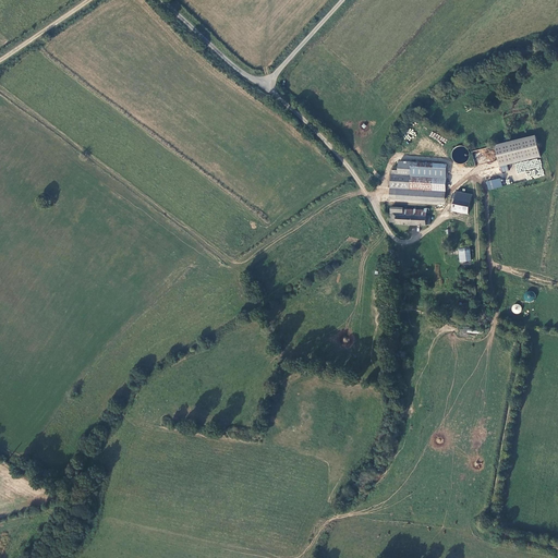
[(537,136),(497,145),(502,168),(502,169),(542,160),(537,136)]
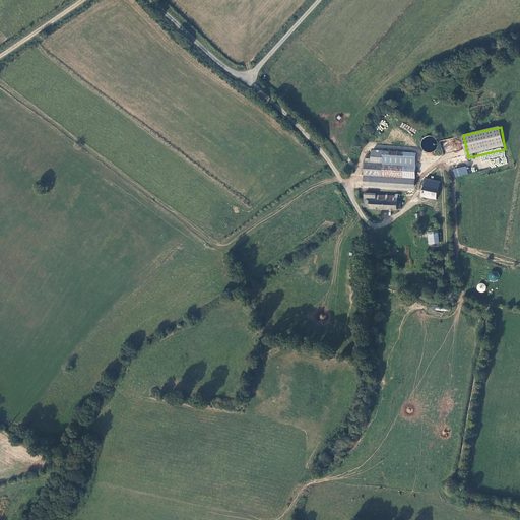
[(428,153),(438,147),(430,134),(419,141),(428,153)]
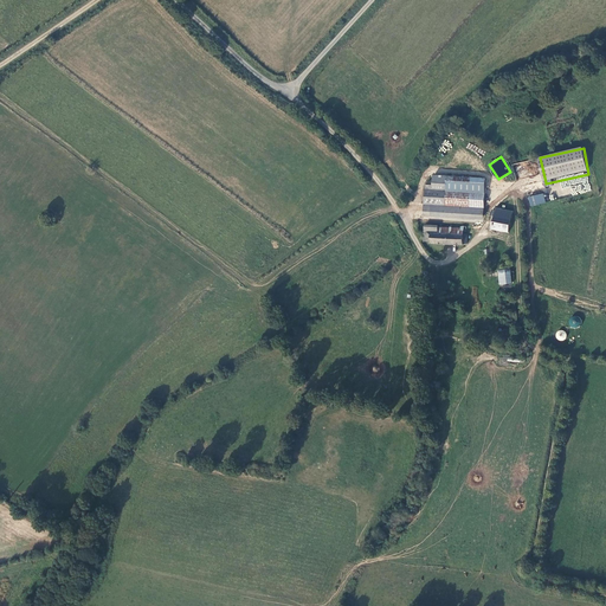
[(514,163),(520,188),(546,182),(540,158),(514,163)]
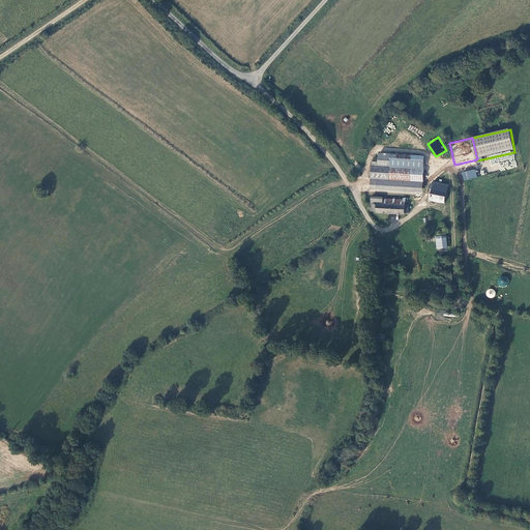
[(379,162),(373,162),(372,178),(378,179),(384,179),(386,154),(379,154),(379,162)]
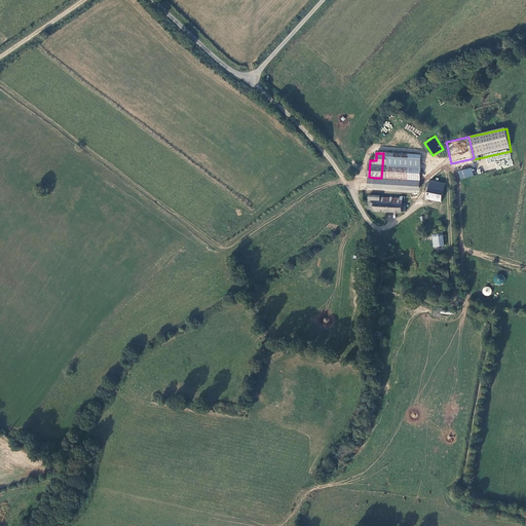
[(381,178),(375,178),(375,184),(420,187),(421,155),(383,153),(381,178)]
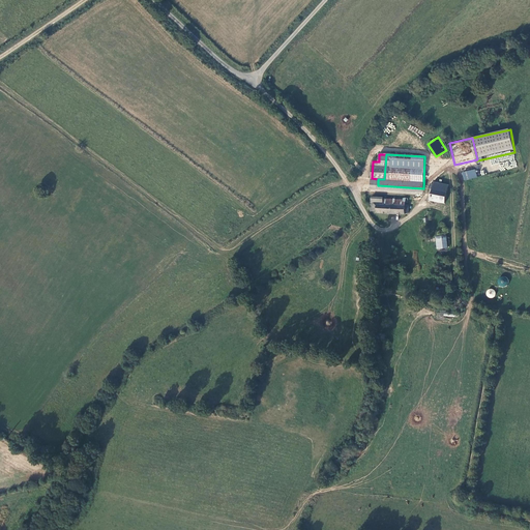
[(475,169),(462,172),(464,181),(477,177),(475,169)]
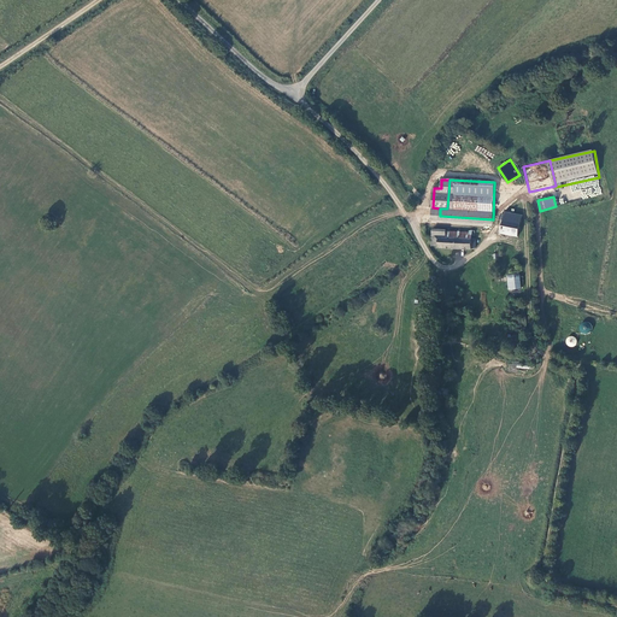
[(521,216),(505,213),(501,233),(517,236),(521,216)]
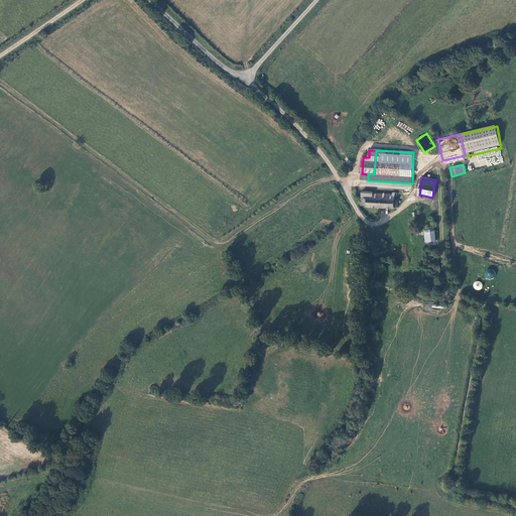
[(361,199),(361,206),(366,206),(366,208),(397,208),(398,200),(394,200),(394,195),(373,194),(373,199),(361,199)]
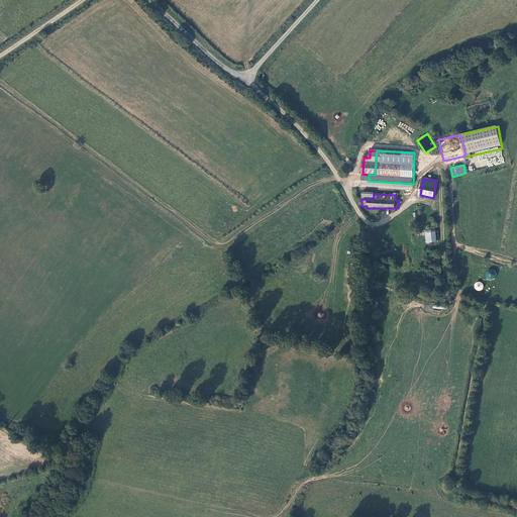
[(425,242),(436,242),(435,229),(424,230),(425,242)]
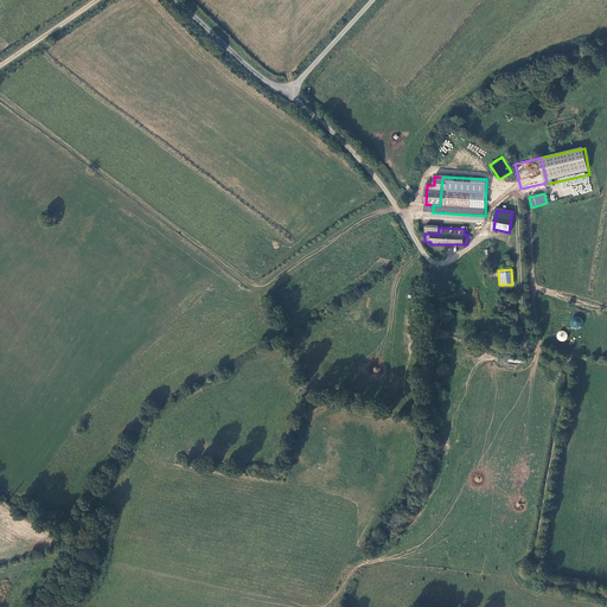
[(575,328),(582,324),(577,315),(570,320),(575,328)]
